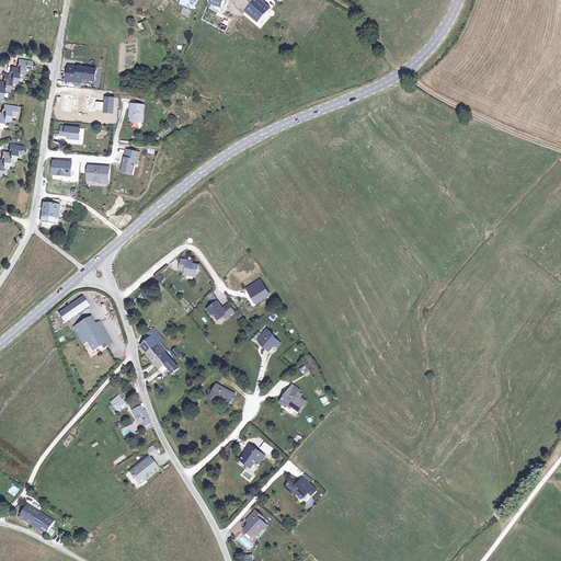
[(197,0),(183,0),(182,4),(195,9),(197,0)]
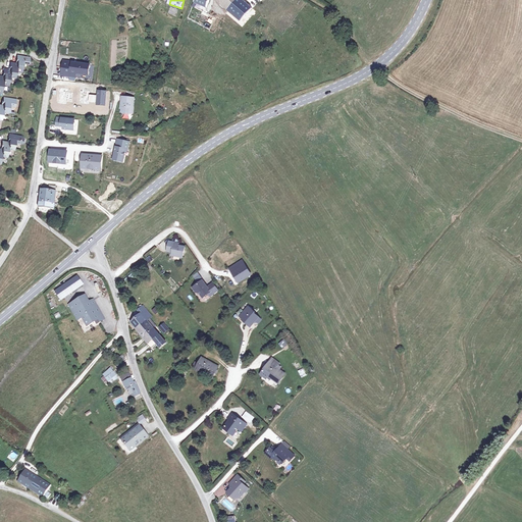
[(217,0),(242,21),(253,8),(243,0),(217,0)]
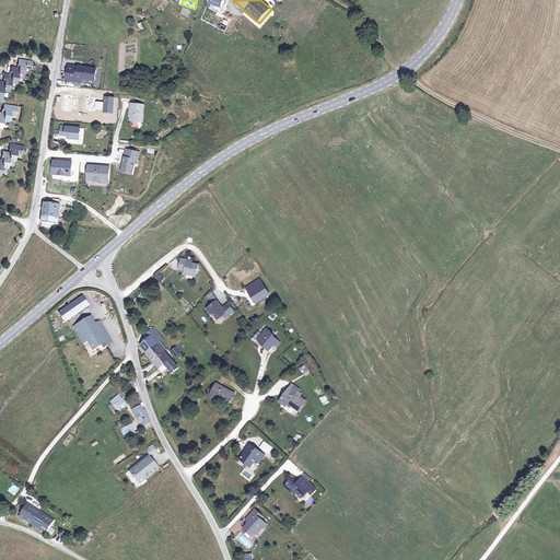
[(247,36),(255,41),(261,31),(254,25),(247,36)]
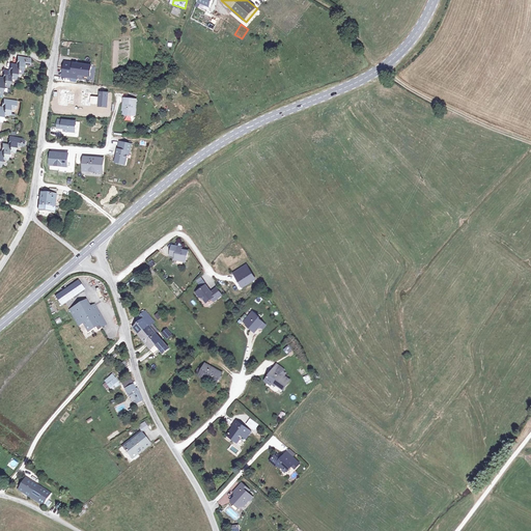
[(30,65),(31,58),(18,56),(17,64),(10,63),(9,72),(4,71),(3,77),(0,76),(0,77),(4,79),(3,82),(0,81),(0,92),(2,93),(3,85),(9,86),(10,79),(16,79),(18,72),(23,73),(24,64),(30,65)]
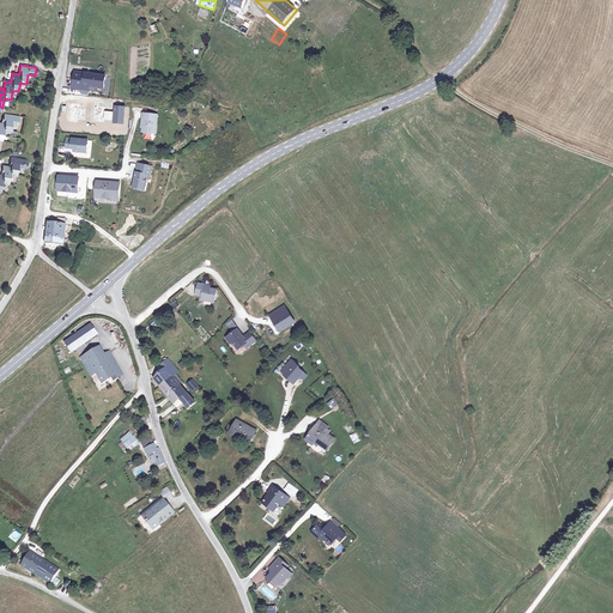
[(103,89),(105,74),(84,71),(83,72),(74,71),(71,89),(90,91),(90,86),(103,89)]
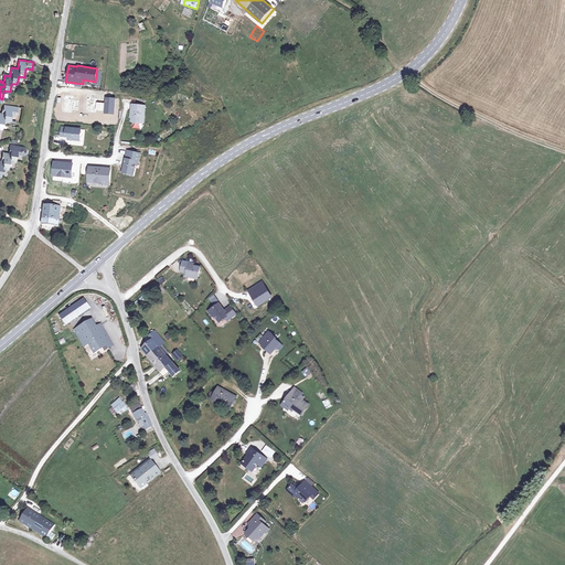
[(116,99),(106,98),(105,114),(115,115),(116,99)]
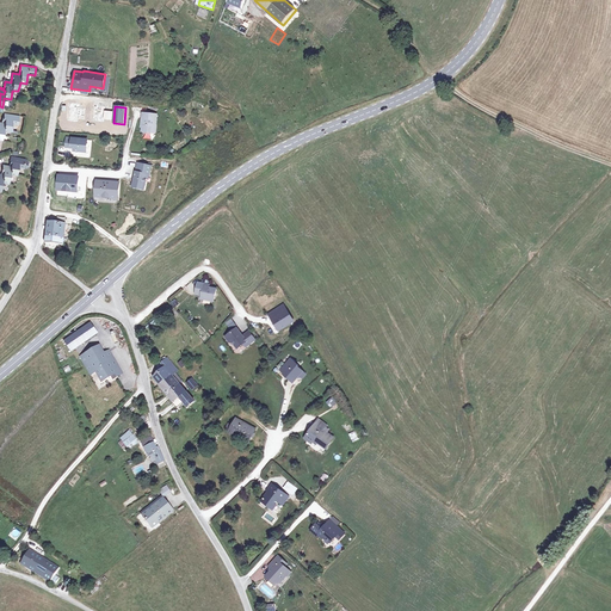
[(18,124),(19,116),(5,113),(2,123),(0,122),(0,140),(2,141),(2,139),(4,131),(10,133),(12,123),(18,124)]
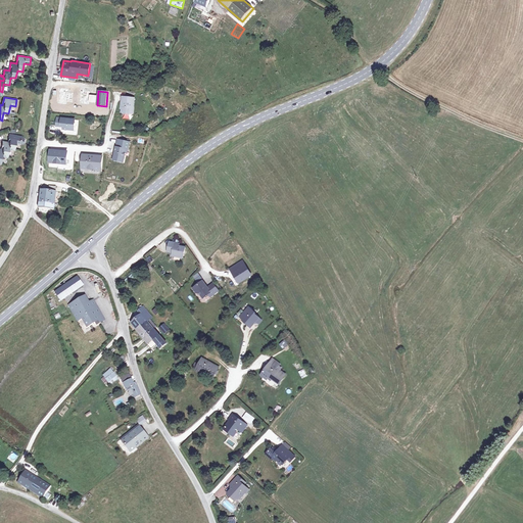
[(132,107),(134,107),(135,98),(123,97),(122,101),(124,101),(122,112),(131,113),(132,107)]
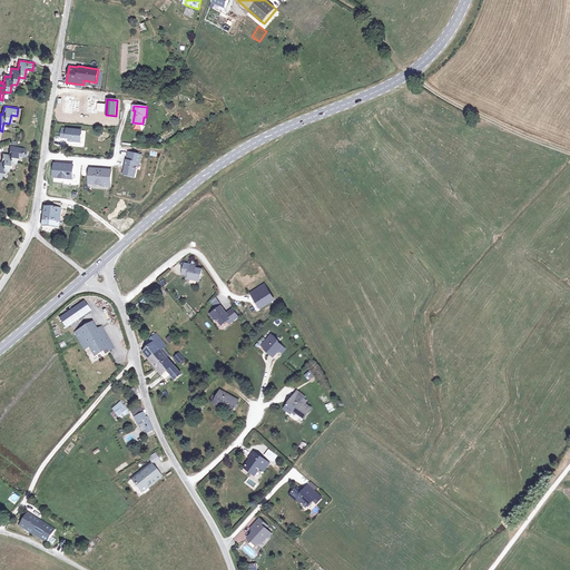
[(81,137),(82,131),(62,129),(61,137),(70,138),(69,140),(79,141),(80,137),(81,137)]
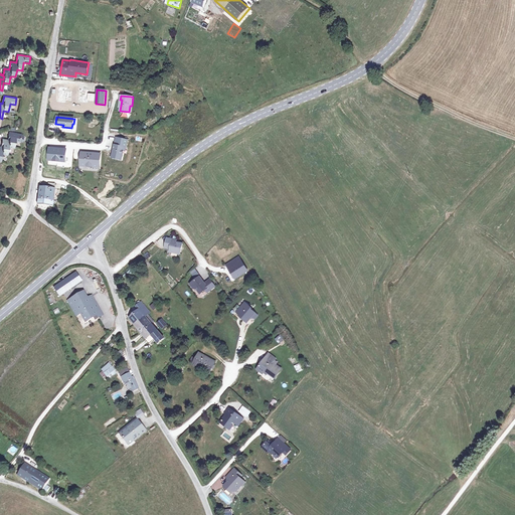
[(10,137),(9,140),(6,140),(6,144),(2,143),(1,147),(0,146),(0,161),(1,162),(2,154),(7,155),(9,147),(14,148),(15,140),(21,141),(22,134),(9,132),(8,136),(10,137)]
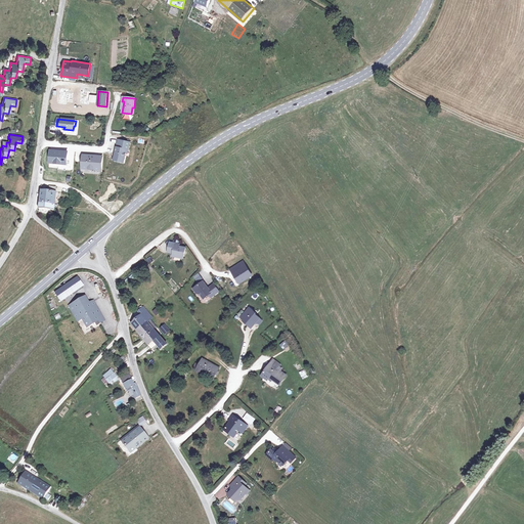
[(130,142),(119,140),(115,160),(124,162),(127,149),(128,150),(130,142)]
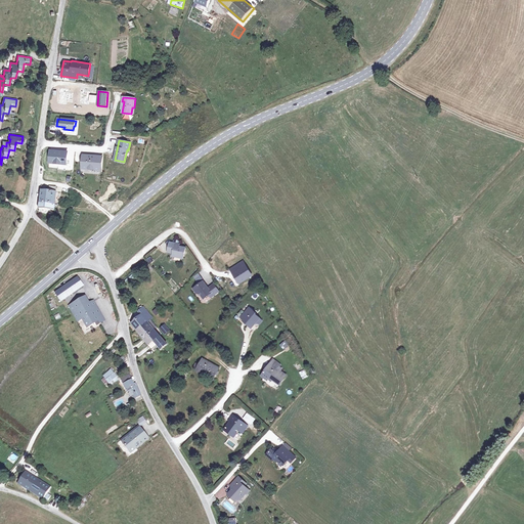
[(68,151),(49,149),(48,164),(67,165),(68,151)]
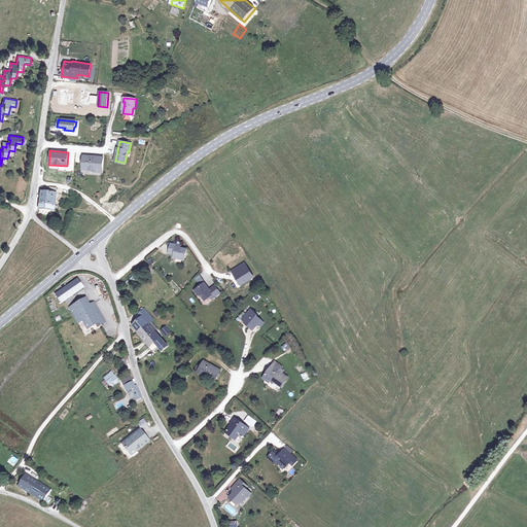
[(90,159),(83,159),(82,170),(102,172),(103,157),(90,156),(90,159)]
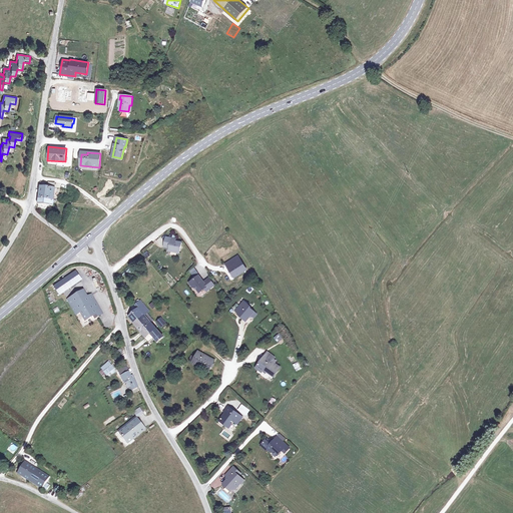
[(55,188),(55,183),(48,182),(48,187),(40,186),(39,197),(54,199),(55,188)]
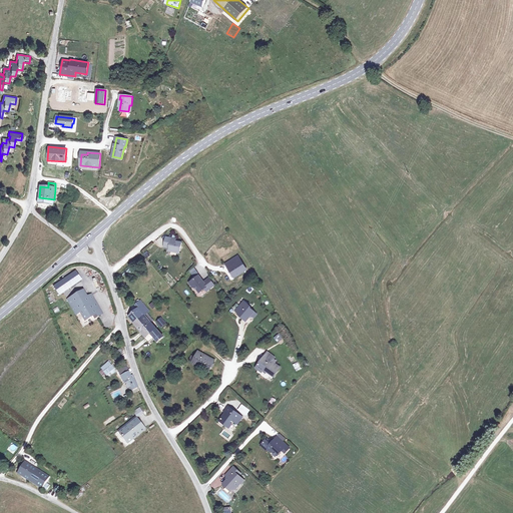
[(176,239),(166,237),(165,242),(171,243),(169,250),(180,252),(182,242),(175,241),(176,239)]
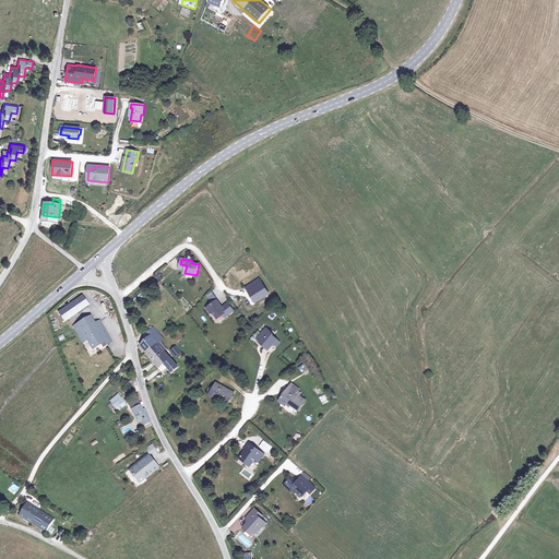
[(260,280),(252,284),(256,288),(249,293),(256,302),(270,294),(260,280)]
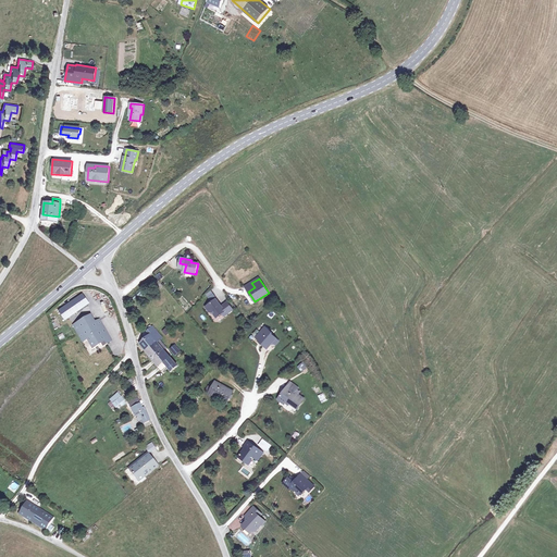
[(82,294),(58,310),(64,320),(87,304),(82,294)]
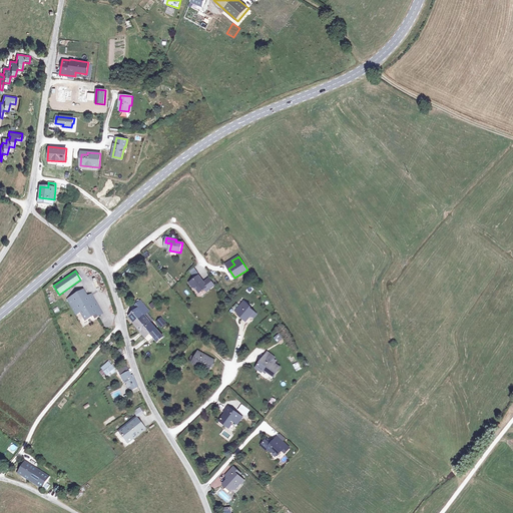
[(204,283),(199,276),(189,283),(193,288),(195,288),(198,292),(199,291),(202,291),(206,287),(208,289),(214,285),(209,279),(204,283)]
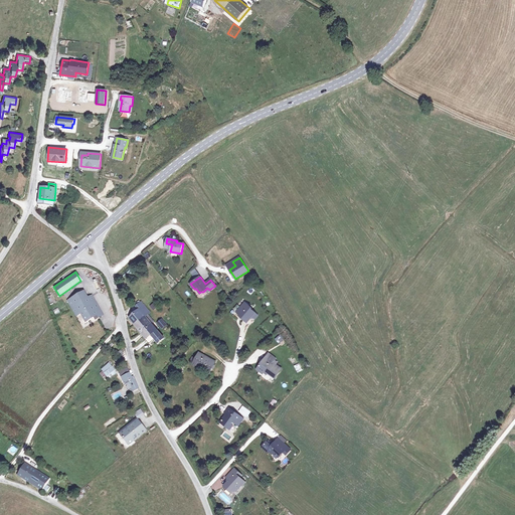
[(84,291),(68,299),(76,313),(80,311),(86,320),(97,314),(98,316),(103,313),(93,295),(88,297),(84,291)]
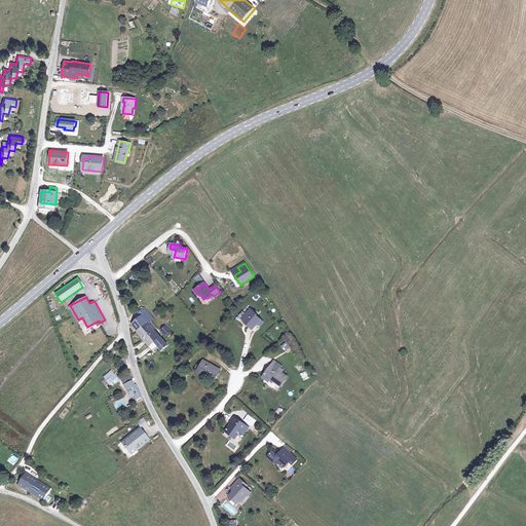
[(153,320),(145,308),(139,313),(142,316),(143,315),(149,323),(153,320)]
